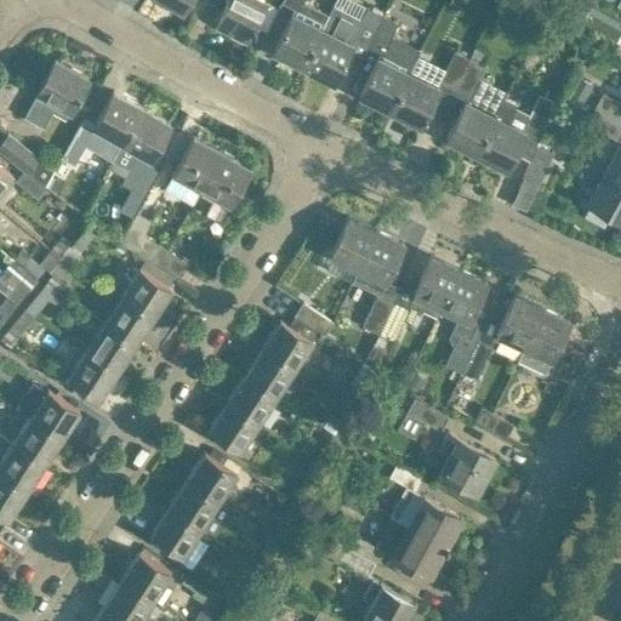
[(164,0),(182,10),(187,0),(164,0)]
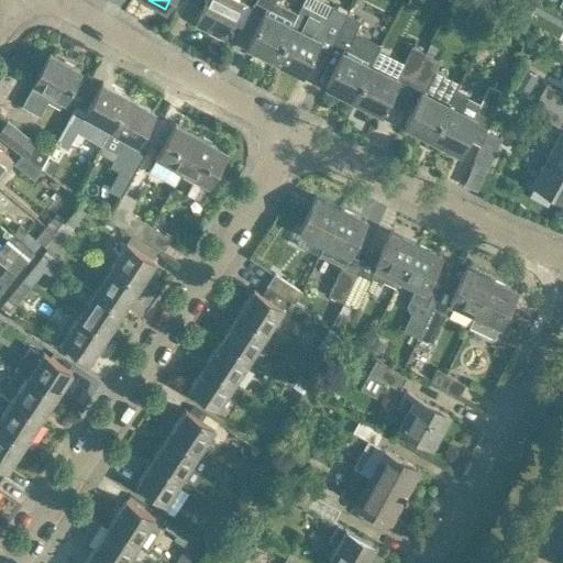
[(186,0),(201,8),(196,20),(224,33),(228,25),(229,26),(231,22),(241,28),(252,6),(241,0),(240,0),(186,0)]
